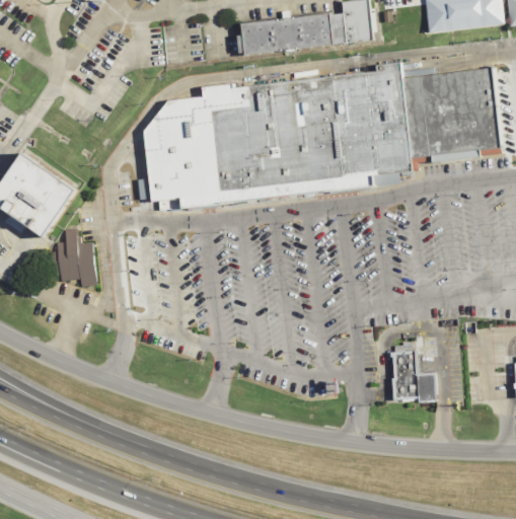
[(380,43),(377,0),(353,0),(341,1),(342,14),(242,20),(244,52),(380,43)]
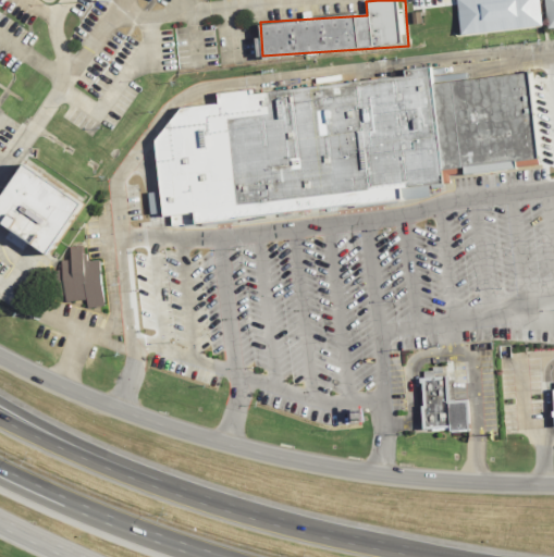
[(538,0),(457,0),(460,34),(541,25),(538,0)]
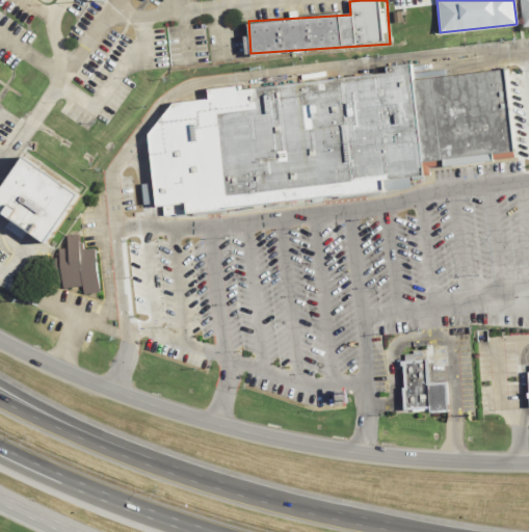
[(426,175),(424,161),(413,80),(411,64),(385,68),(386,74),(237,90),(236,85),(206,89),(206,99),(170,104),(147,134),(154,205),(164,205),(165,215),(410,184),(408,177),(426,175)]
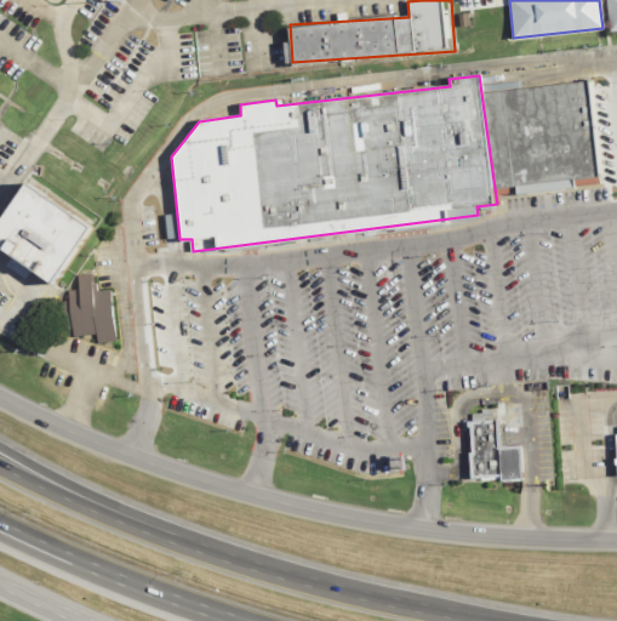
[(481,93),(586,81),(596,176),(571,180),(572,188),(515,194),(515,186),(495,188),(481,93)]
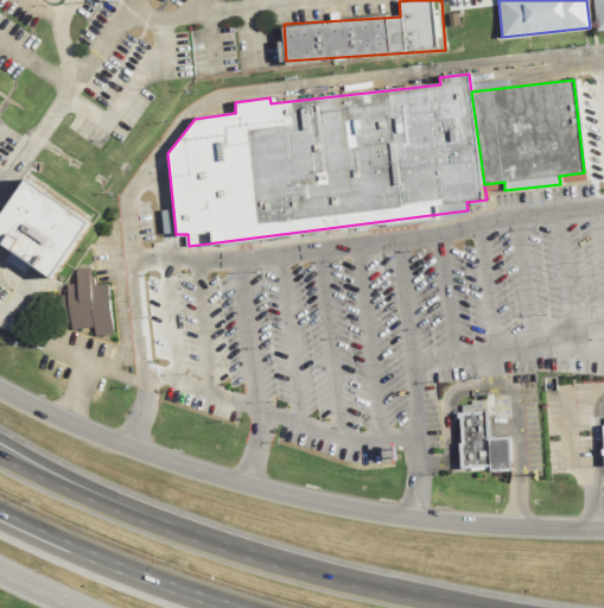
[(96,219),(30,176),(0,222),(0,240),(14,249),(10,259),(29,271),(35,261),(58,278),(96,219)]
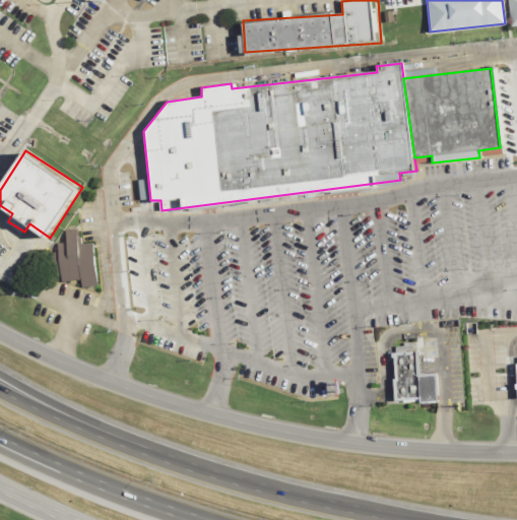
[(58,242),(61,280),(81,278),(81,286),(99,285),(94,243),(80,244),(79,231),(67,232),(67,242),(58,242)]
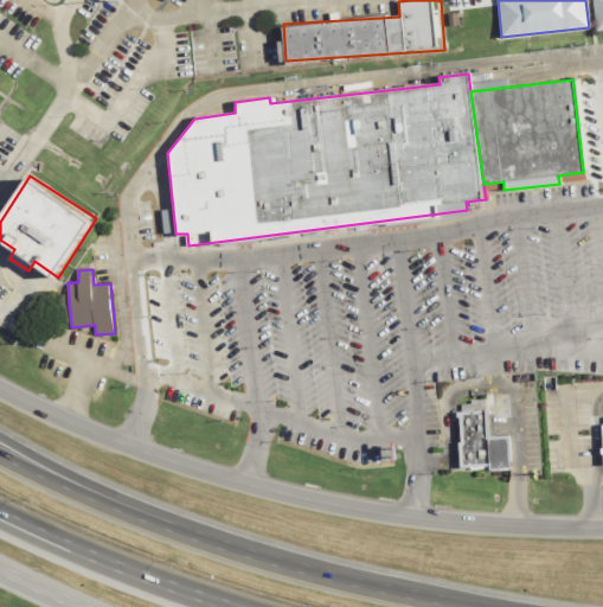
[(511,466),(508,435),(494,436),(492,406),(485,406),(485,397),(473,398),(473,402),(463,403),(463,407),(456,407),(456,419),(460,419),(461,438),(459,438),(461,470),(511,466)]
